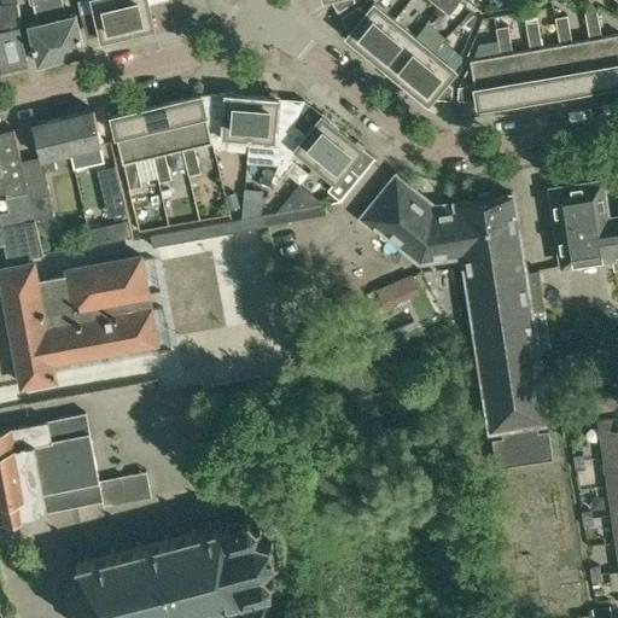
[(39,63),(62,57),(47,0),(33,0),(39,21),(28,23),(39,63)]
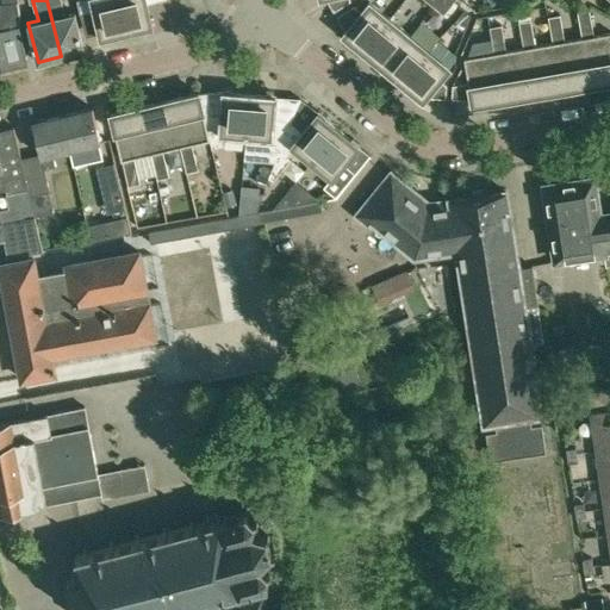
[(47,0),(61,56),(83,50),(74,12),(64,14),(60,0),(47,0)]
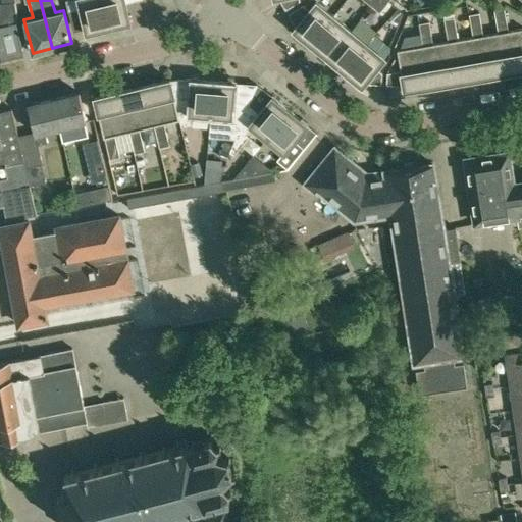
[(108,27),(101,0),(65,0),(68,11),(81,9),(85,28),(86,34),(94,32),(94,30),(108,27)]
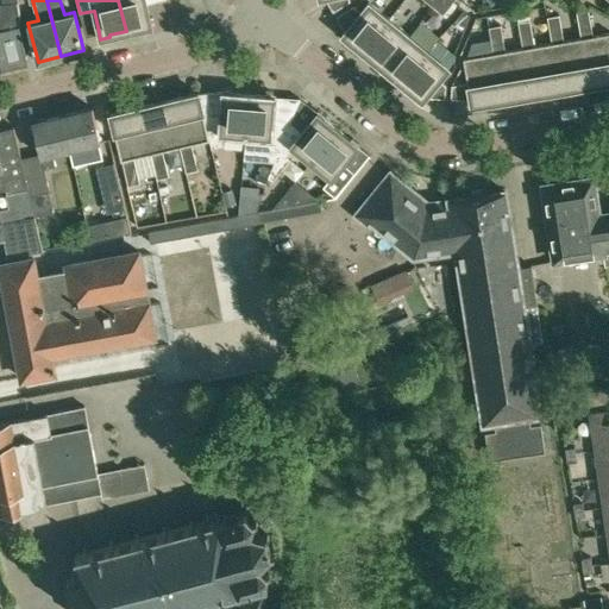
[(118,0),(126,31),(142,27),(143,30),(152,27),(151,20),(150,20),(146,4),(158,0),(118,0)]
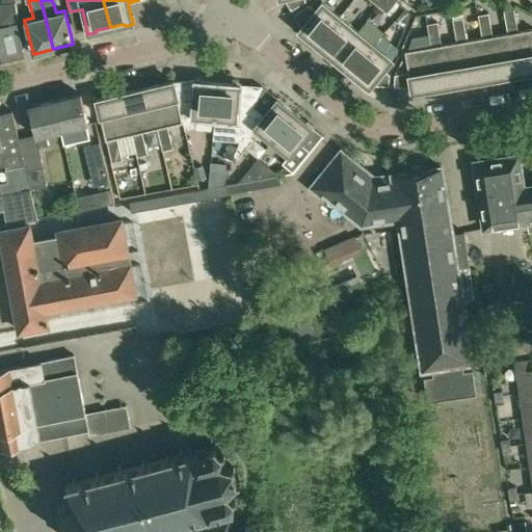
[(285,0),(291,9),(306,1),(306,0),(304,0),(285,0)]
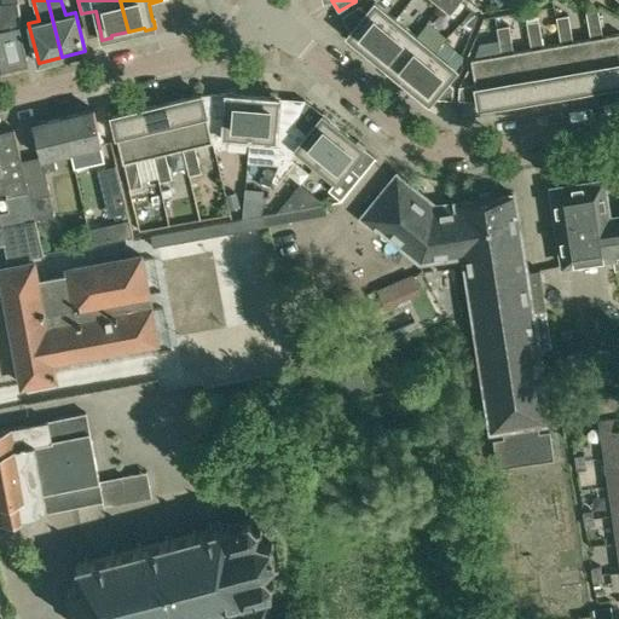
[(457,5),(450,0),(438,0),(435,4),(449,15),(457,5)]
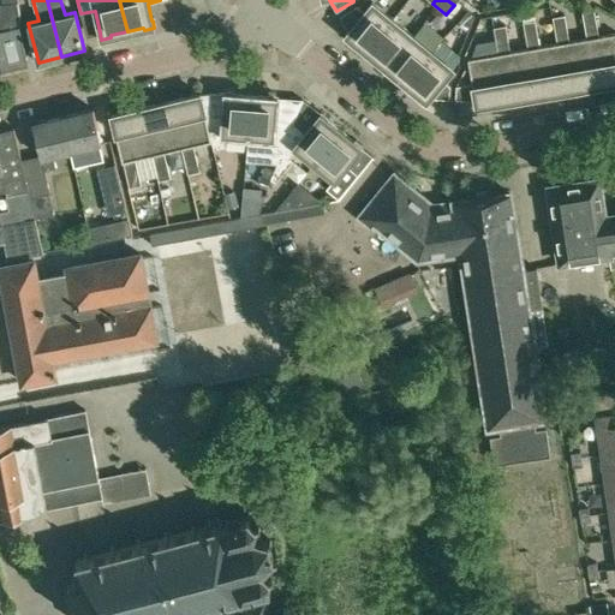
[(0,33),(19,29),(23,28),(18,1),(3,4),(0,4),(0,33)]
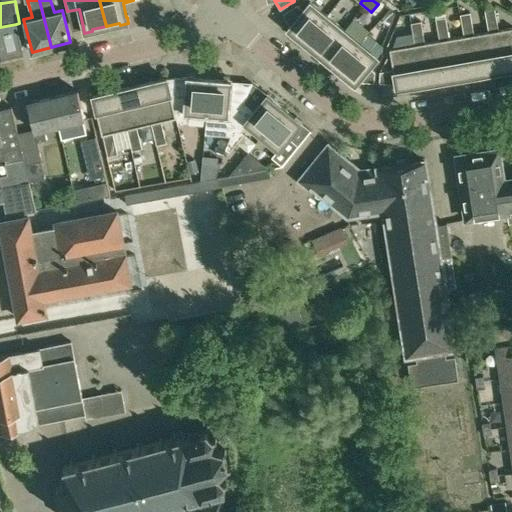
[(304,43),(326,15),(310,2),(303,10),(297,5),(282,14),(289,26),(286,30),(292,36),(294,34),(304,43)]
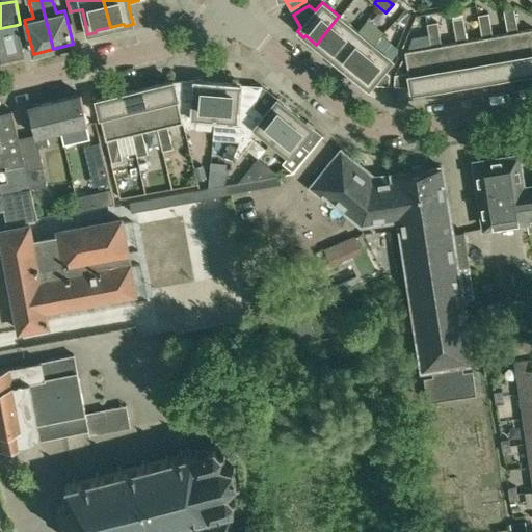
[(503,11),(507,33),(514,75),(531,72),(531,28),(517,31),(513,9),(503,11)]
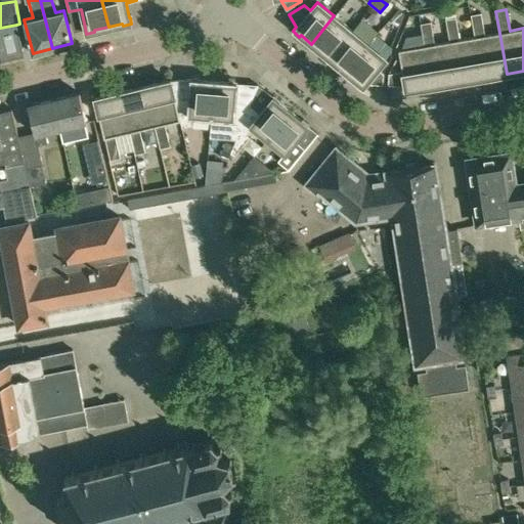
[(507,74),(499,33),(485,35),(481,13),(471,15),(474,37),(481,78),(507,74)]
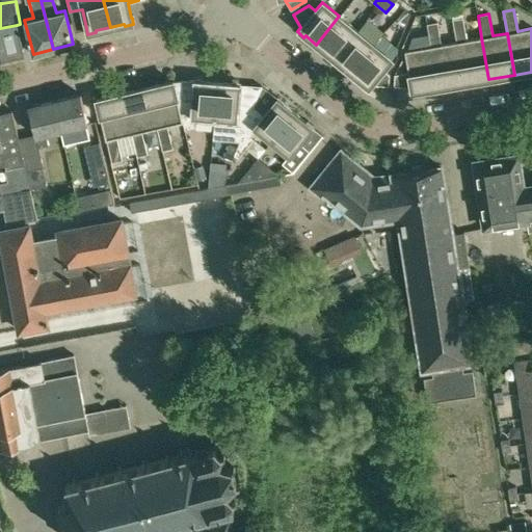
[(331,60),(356,30),(339,16),(316,45),(327,54),(326,55),(331,60)]
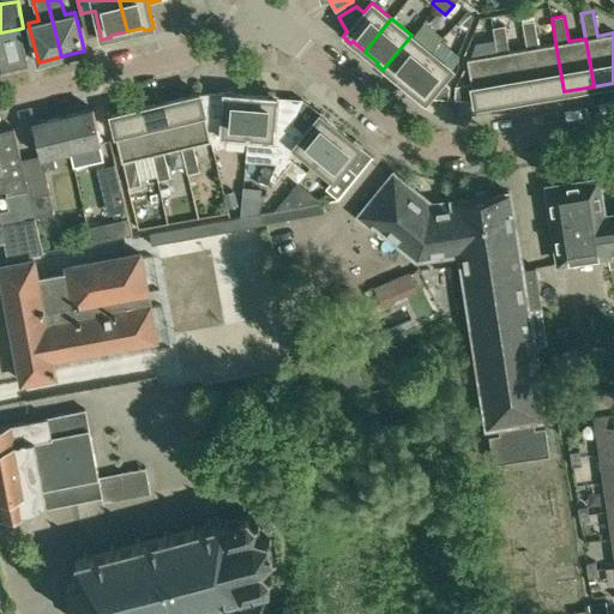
[(564,91),(555,43),(539,47),(534,20),(522,23),(527,48),(535,96),(564,91)]
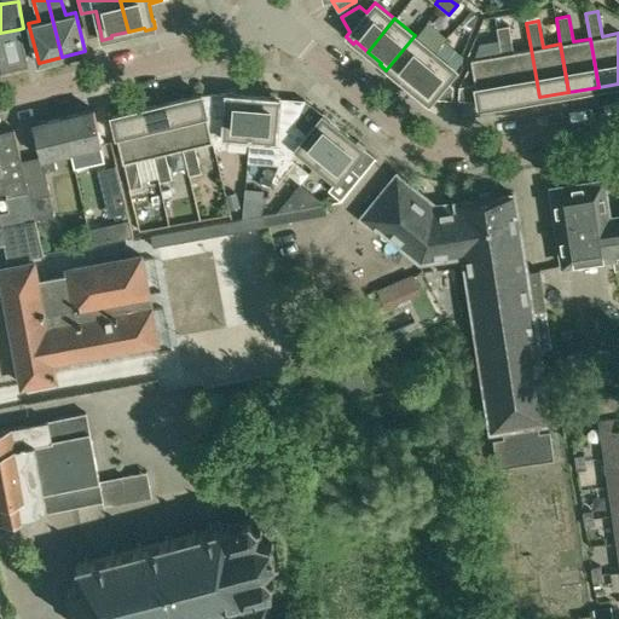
[(509,103),(539,97),(531,48),(513,52),(509,27),(496,28),(501,55),(509,103)]
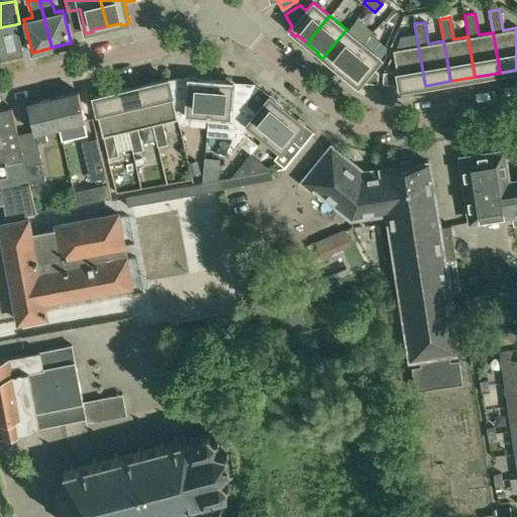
[(0,60),(23,55),(16,24),(0,27),(0,60)]
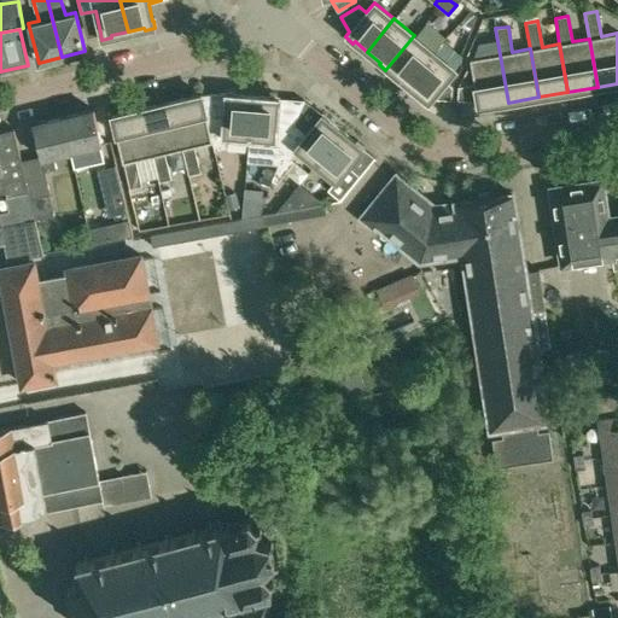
[(395,74),(407,85),(433,51),(414,35),(385,70),(392,76),(395,74)]
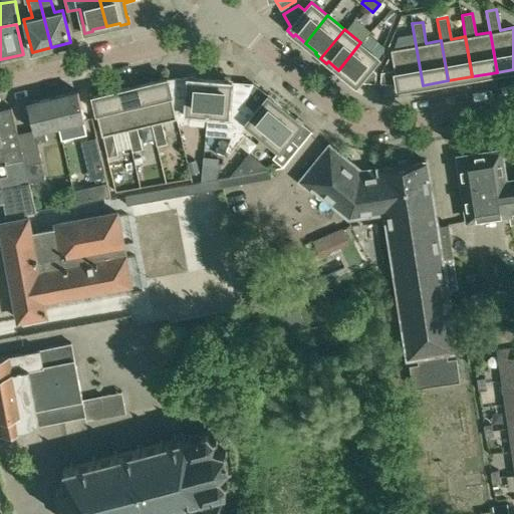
[(378,57),(360,42),(338,70),(349,79),(348,81),(355,86),(358,81),(375,83),(376,71),(375,71),(370,67),(378,57)]
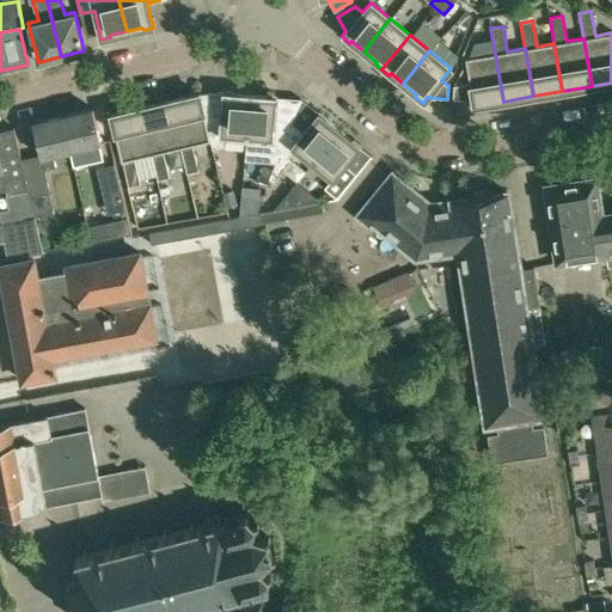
[(473,106),(503,102),(495,54),(465,59),(470,83),(454,86),(453,86),(453,99),(472,101),(473,106)]
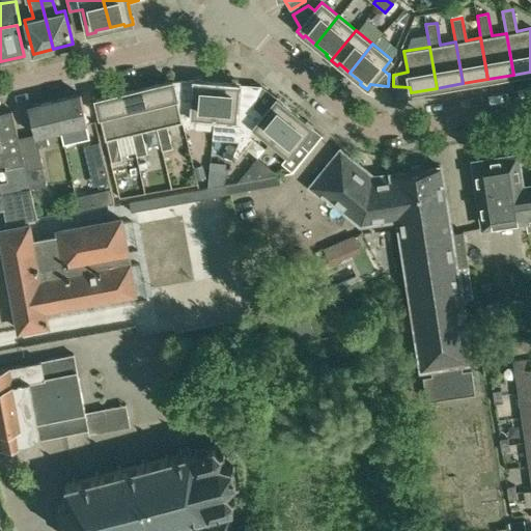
[(177,99),(183,121),(185,129),(194,127),(192,116),(214,118),(217,82),(202,81),(202,79),(193,78),(193,84),(192,100),(177,99)]
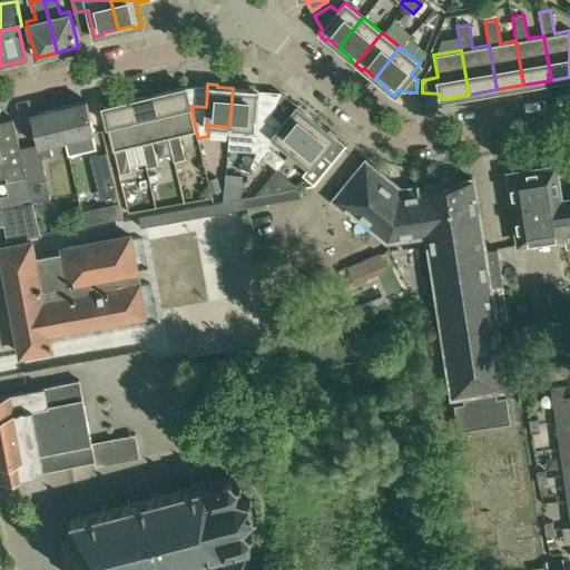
[(185,157),(179,134),(196,130),(190,106),(185,86),(157,92),(168,137),(174,160),(185,157)]
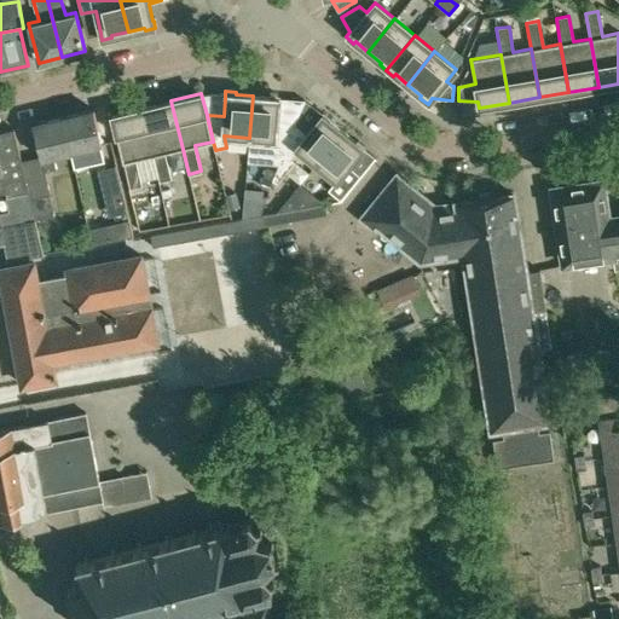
[(253,96),(249,138),(248,158),(279,161),(289,136),(294,122),(277,121),(279,103),(281,96),(270,94),(270,97),(253,96)]
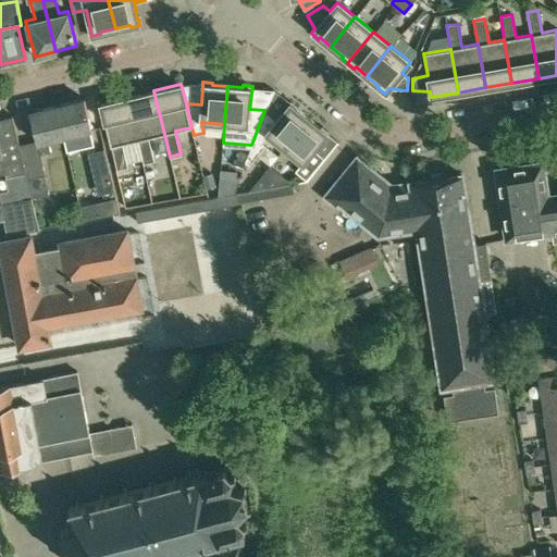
[(155,160),(152,153),(149,137),(164,134),(153,90),(127,97),(137,139),(143,163),(147,178),(156,176),(152,161),(155,160)]
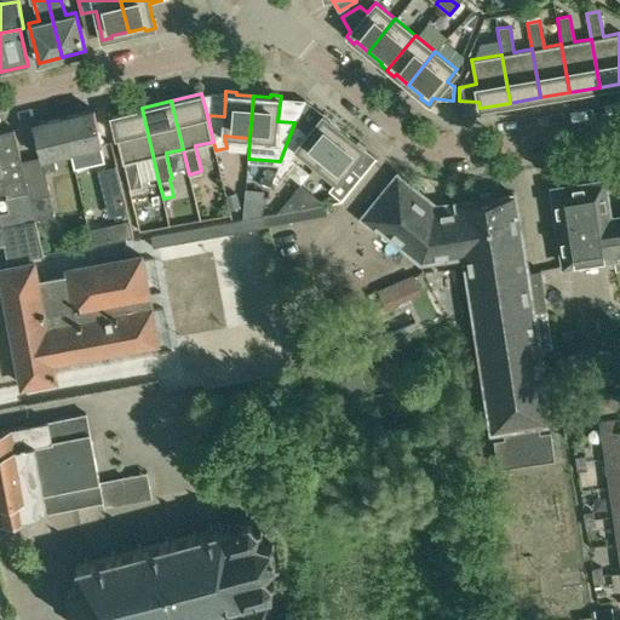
[(316,165),(343,132),(331,121),(332,119),(323,113),(322,114),(305,101),(294,122),(290,136),(280,161),(273,179),(277,183),(294,162),(291,159),(299,150),(316,165)]
